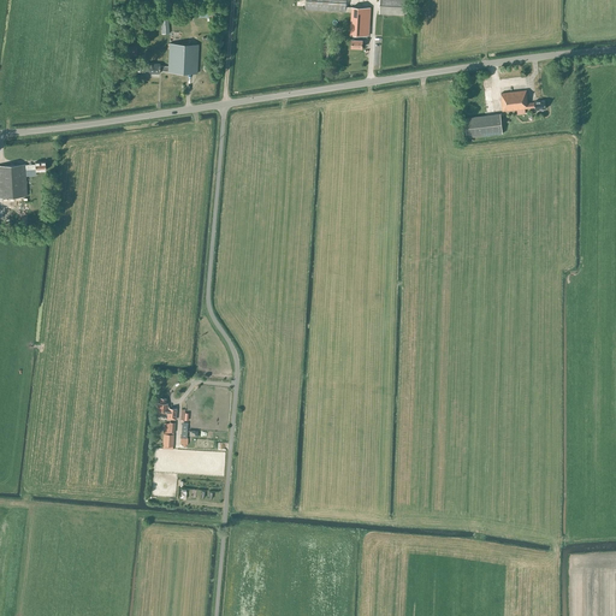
[(304,0),(306,10),(351,12),(351,7),(345,7),(345,0),(304,0)]
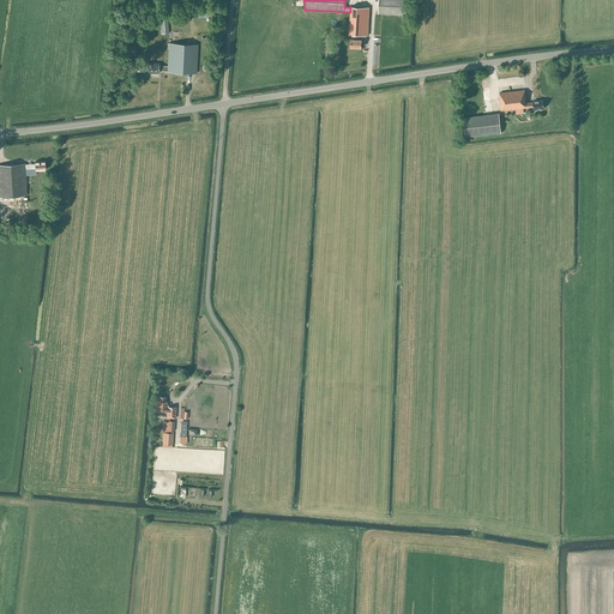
[(378,0),(378,14),(379,14),(405,16),(405,0),(378,0)]
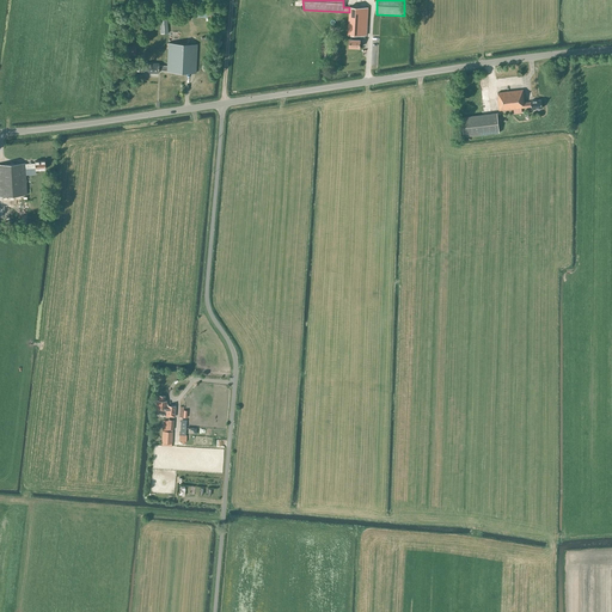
[(216,8),(197,7),(196,17),(216,18),(216,8)]
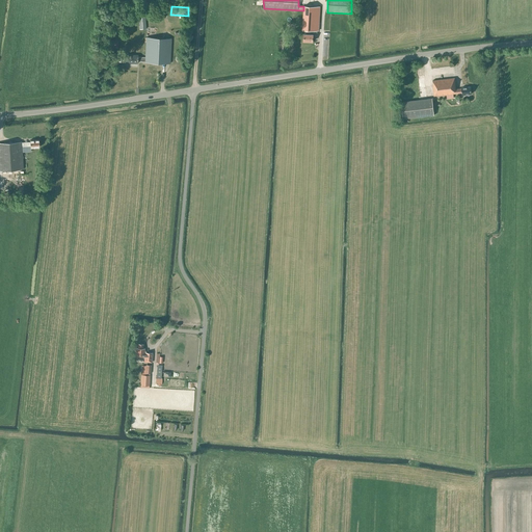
[(303,6),(303,10),(302,30),(306,30),(310,30),(319,30),(320,7),(303,6)]
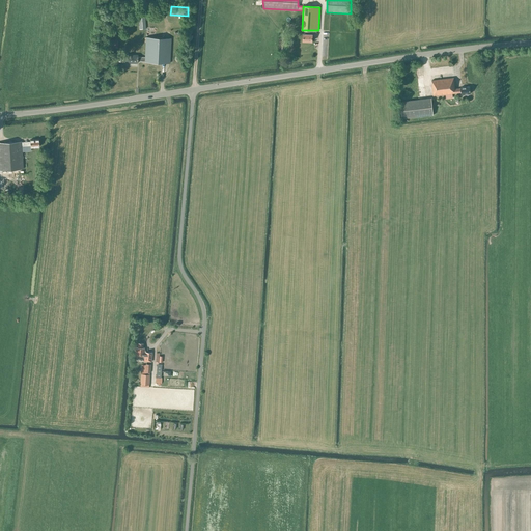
[(309,34),(309,30),(305,30),(305,34),(303,34),(303,40),(312,42),(312,34),(309,34)]
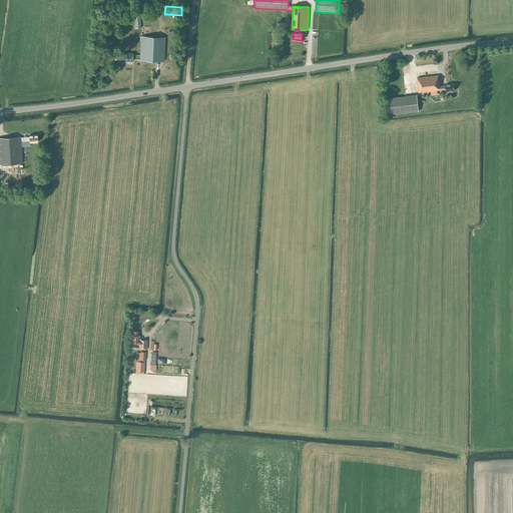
[(164,37),(140,36),(140,55),(133,55),(133,53),(118,53),(118,61),(133,61),(133,59),(140,60),(164,61),(164,37)]
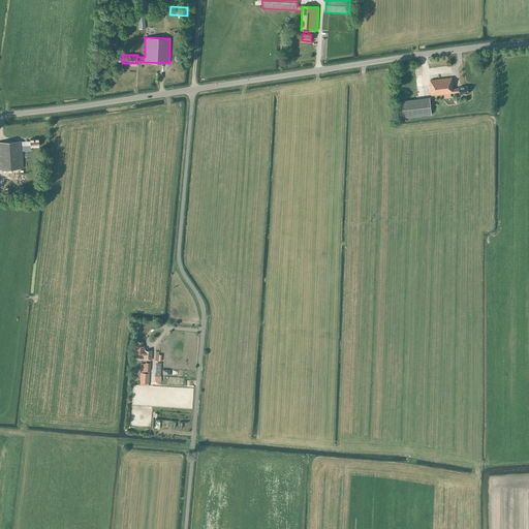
[(452,78),(431,80),(431,85),(432,95),(444,94),(444,98),(452,98),(450,93),(459,92),(459,94),(469,93),(468,86),(459,87),(459,88),(454,89),(452,78)]
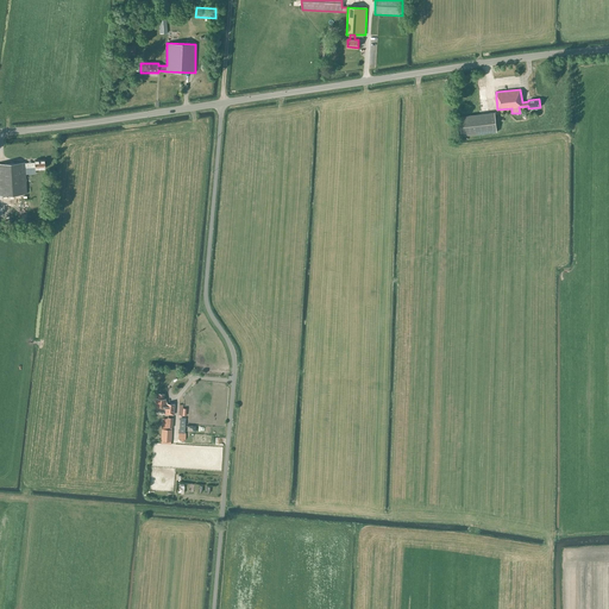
[(495,112),(460,117),(463,136),(497,132),(495,112)]
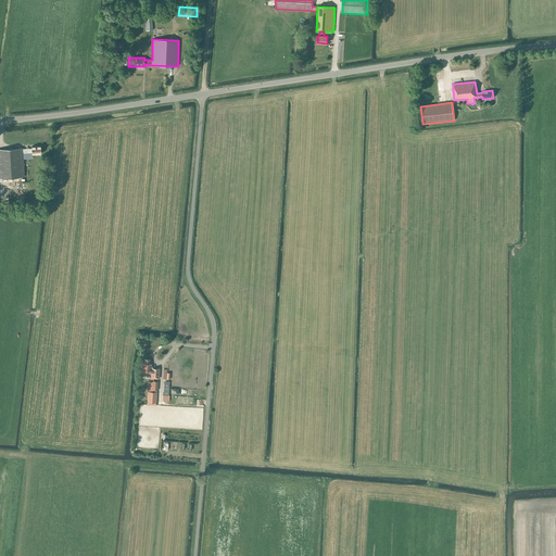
[(0,149),(0,177),(24,176),(23,153),(32,153),(32,154),(41,153),(40,146),(32,147),(32,149),(23,149),(0,149)]
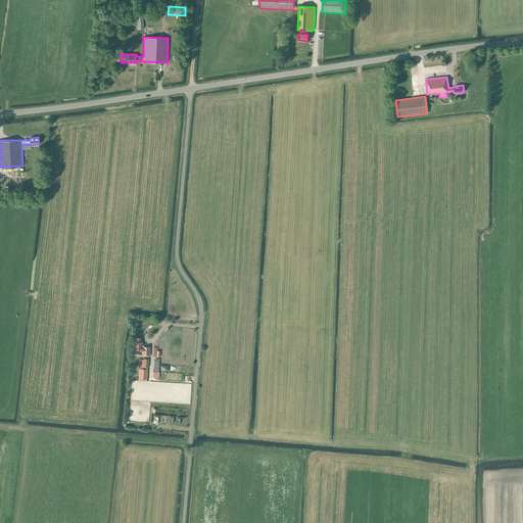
[(142,343),(141,342),(141,338),(136,338),(136,342),(134,342),(134,350),(142,351),(142,355),(149,357),(150,346),(143,346),(144,344),(142,344),(142,343)]
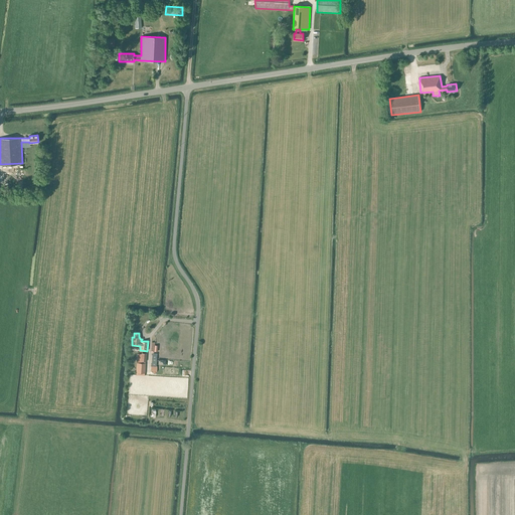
[(146,362),(137,362),(136,372),(145,373),(146,362)]
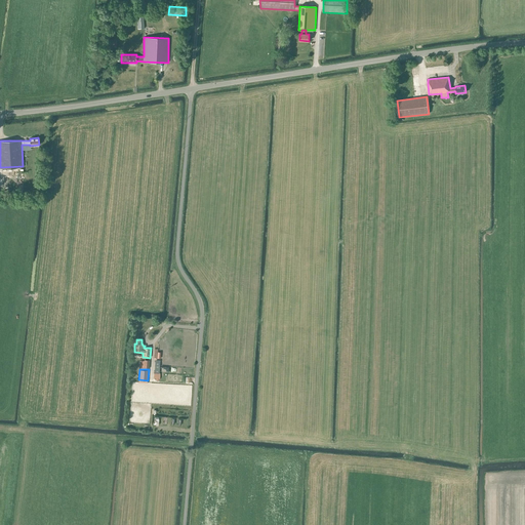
All buildings are outlined.
